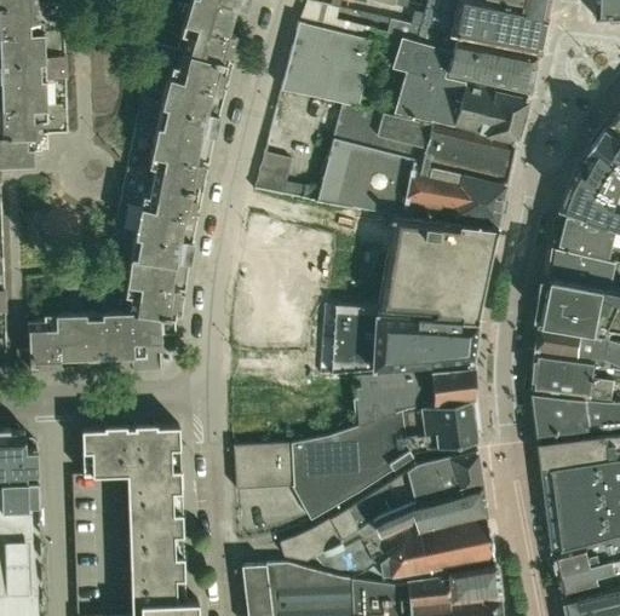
[(0,0),(0,370),(6,370),(0,183),(0,166),(33,165),(32,151),(46,151),(46,137),(67,136),(62,0),(0,0)]
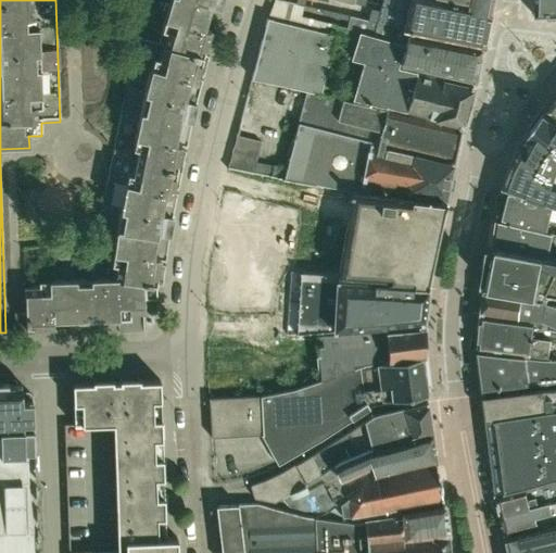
[(171,0),(161,34),(158,42),(158,46),(140,41),(140,42),(128,90),(127,90),(123,110),(103,206),(103,208),(100,227),(100,228),(92,279),(111,283),(50,285),(50,291),(39,291),(25,291),(26,316),(16,317),(16,332),(27,331),(42,331),(45,331),(49,330),(51,330),(53,330),(53,327),(53,324),(67,324),(70,324),(76,324),(78,323),(93,323),(118,322),(119,322),(119,315),(130,315),(141,314),(143,314),(144,314),(143,305),(143,302),(156,302),(156,288),(163,289),(169,239),(173,222),(192,125),(196,109),(207,63),(209,60),(203,58),(203,57),(205,48),(207,41),(210,33),(204,32),(207,17),(211,10),(212,5),(217,7),(218,0),(171,0)]
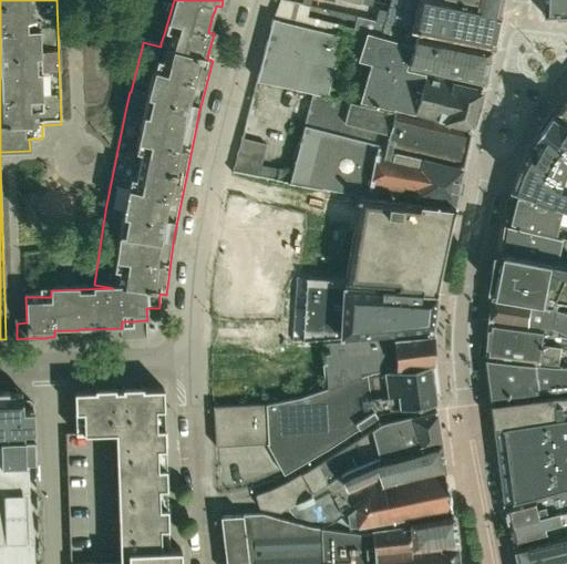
[(361,0),(360,7),(371,9),(372,0),(361,0)]
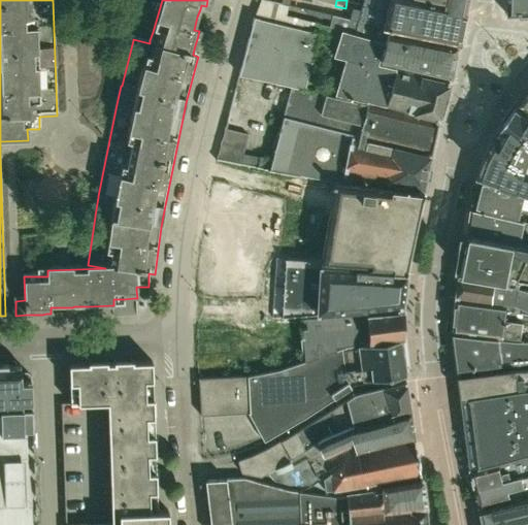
[(387,30),(457,46),(460,35),(465,12),(410,0),(378,0),(376,8),(386,11),(386,12),(382,29),(387,30)]
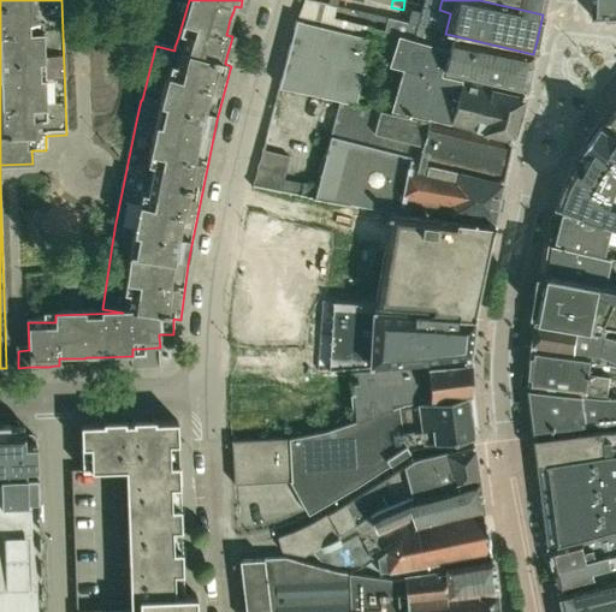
[(479,0),(543,15),(545,0),(479,0)]
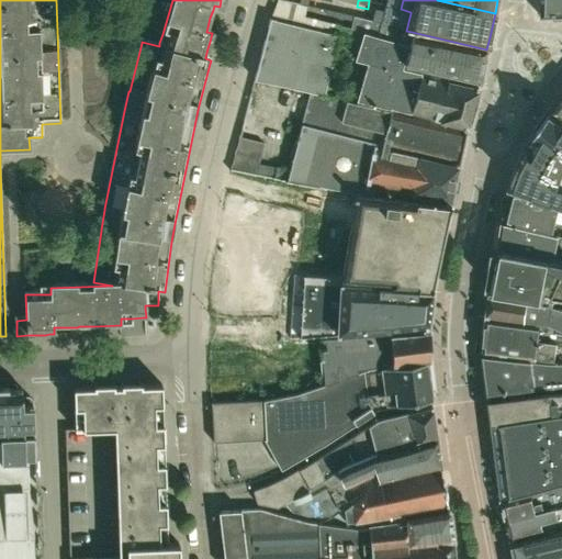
[(561,17),(561,0),(538,0),(539,18),(561,17)]
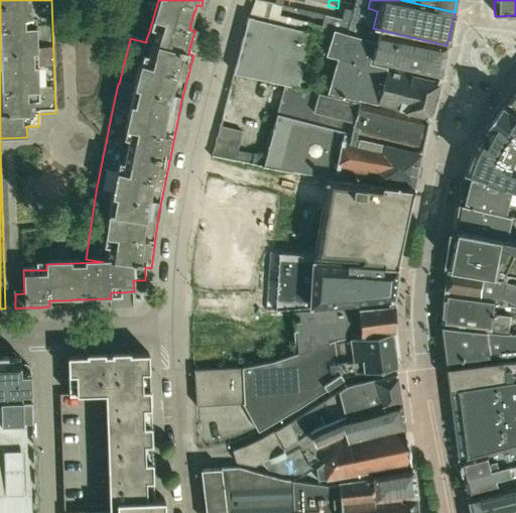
[(375,44),(371,61),(440,78),(446,47),(377,32),(378,29),(373,28),(377,12),(354,7),(350,23),(255,2),(248,20),(310,36),(331,40),(333,33),(375,44)]
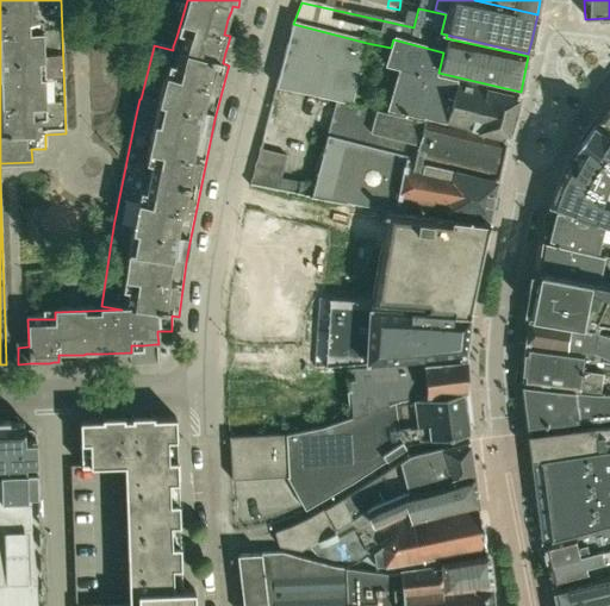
[(153,33),(154,31),(157,18),(143,14),(138,30),(153,33)]
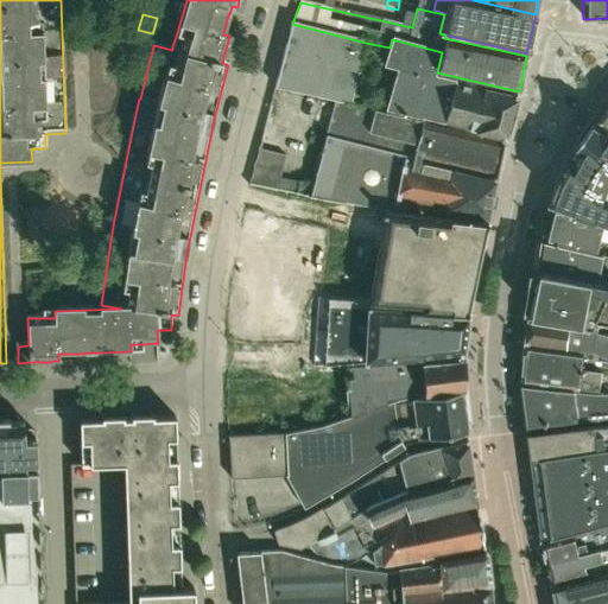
[(349,107),(366,43),(292,24),(276,89),(335,103),(349,107)]
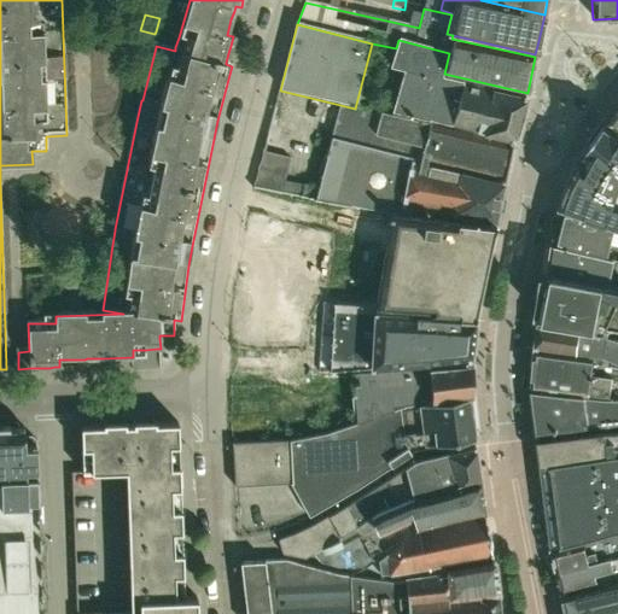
[(513,142),(525,99),(462,85),(443,79),(444,74),(449,53),(398,40),(396,48),(391,69),(403,74),(391,116),(430,123),(430,122),(452,127),(452,128),(513,142)]
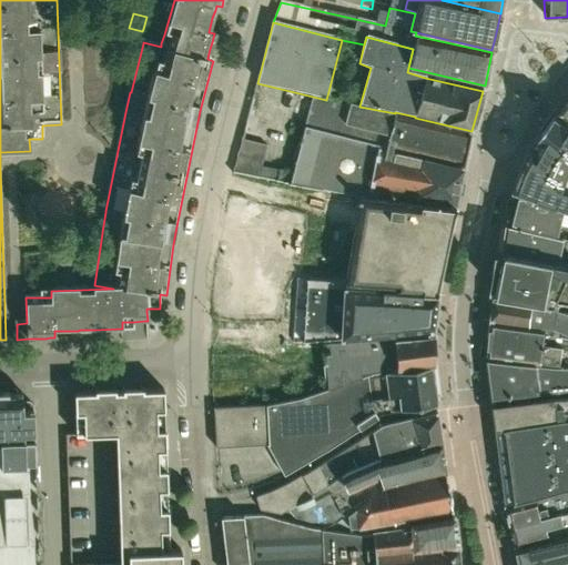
[(395,115),(326,100),(313,97),(293,175),(280,172),(276,182),(354,198),(358,198),(368,199),(369,192),(455,207),(470,134),(414,121),(395,115)]
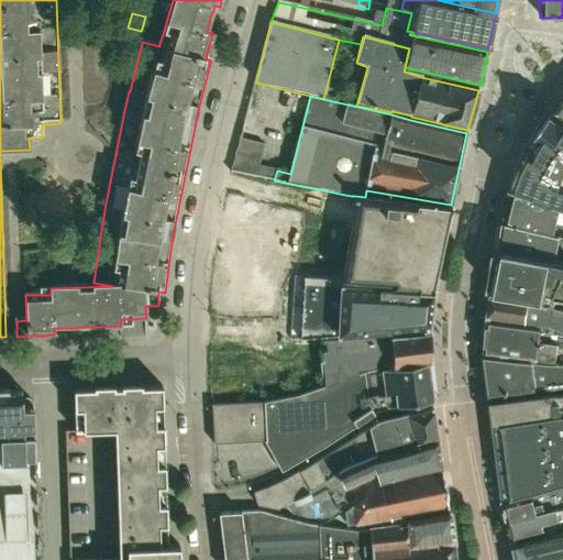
[(552,113),(552,114),(553,114),(562,122),(562,99),(553,113),(552,113)]
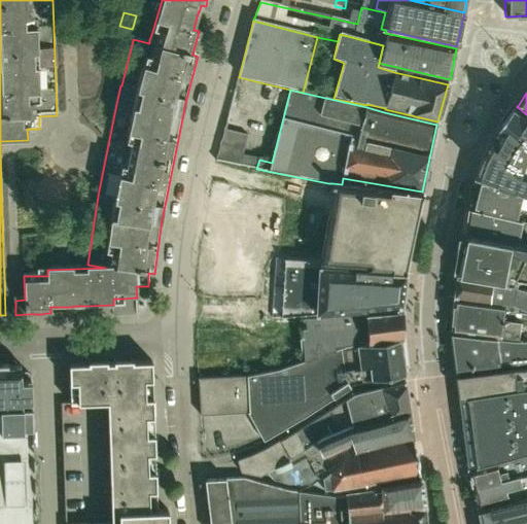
[(481,175),(526,191),(526,114),(518,107),(502,129),(505,131),(500,141),(497,139),(491,149),(490,149),(481,175)]
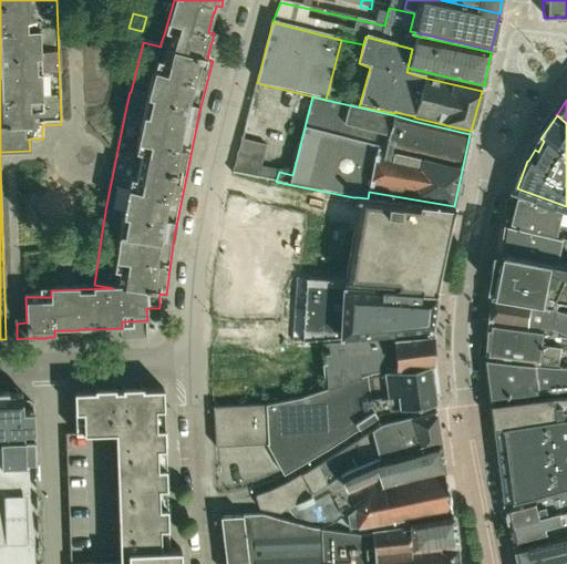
[(241,142),(233,173),(258,178),(266,149),(241,142)]
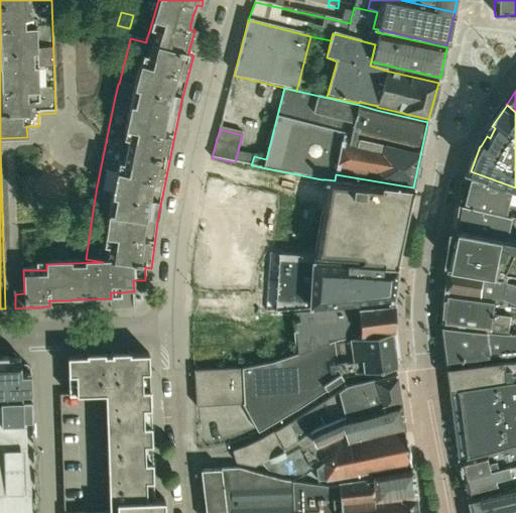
[(462,204),(509,216),(515,217),(515,187),(471,171),(470,171),(470,173),(468,179),(468,180),(464,196),(464,197),(462,204)]
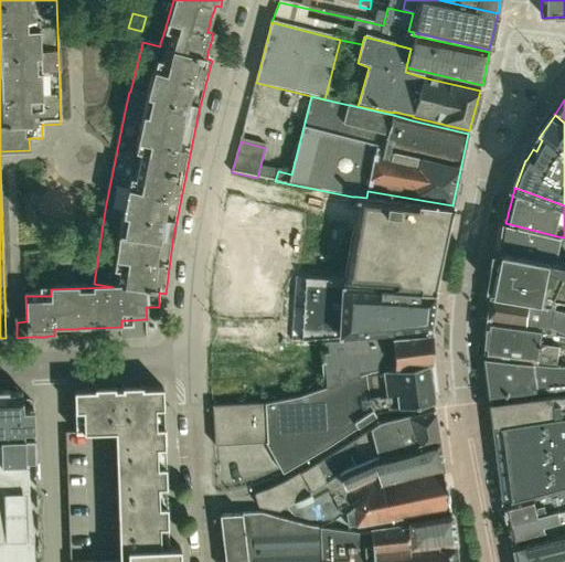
[(321,263),(319,282),(353,285),(391,288),(390,292),(434,294),(452,208),(366,198),(356,197),(349,240),(336,240),(333,264),(321,263)]
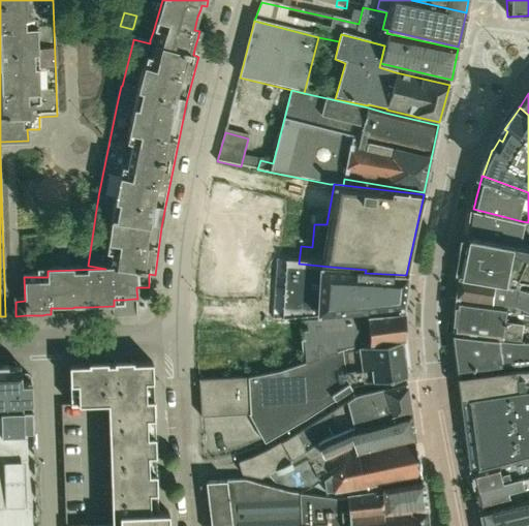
[(470,231),(469,234),(470,234),(469,235),(525,244),(528,244),(528,222),(522,221),(473,209),(473,210),(470,231)]
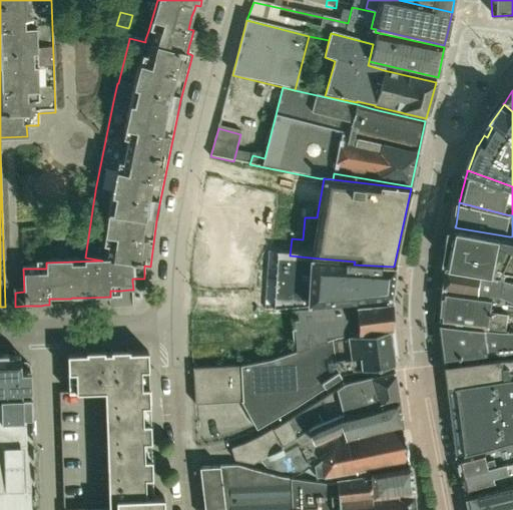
[(449,267),(449,268),(484,274),(506,277),(512,278),(512,236),(509,236),(455,227),(455,228),(450,265),(449,267)]
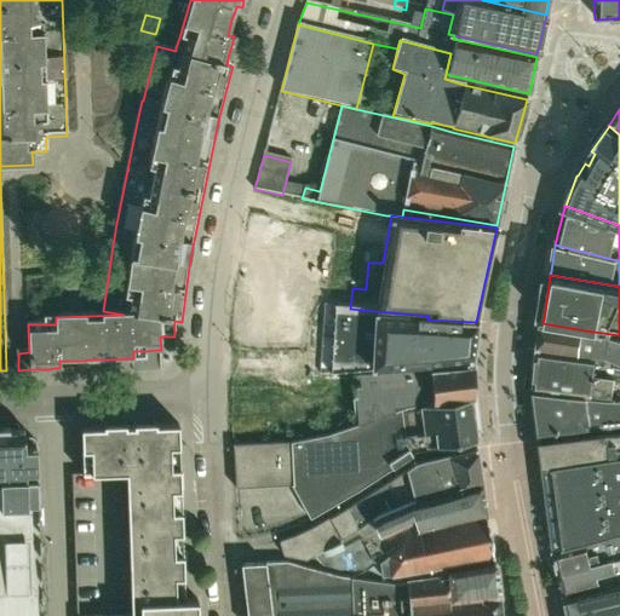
[(319,378),(354,373),(389,369),(471,363),(476,324),(476,322),(428,320),(429,316),(388,312),(350,309),(326,306),(323,366),(320,366),(319,378)]
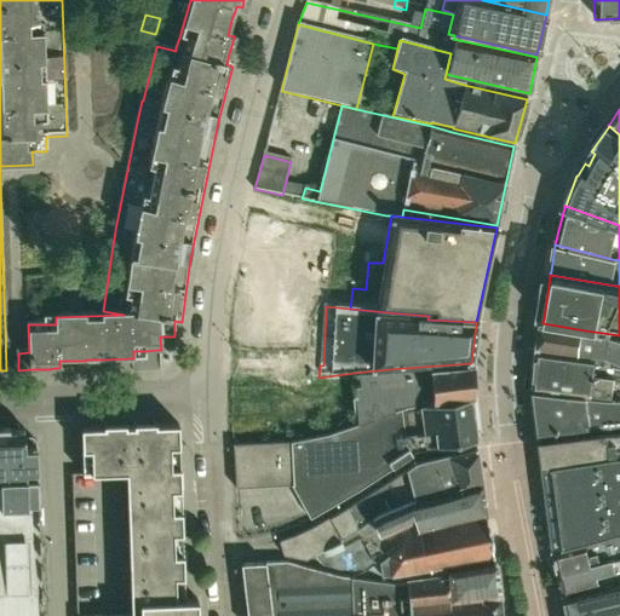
[(543,323),(539,351),(581,357),(598,358),(607,360),(610,340),(612,334),(585,330),(543,323)]
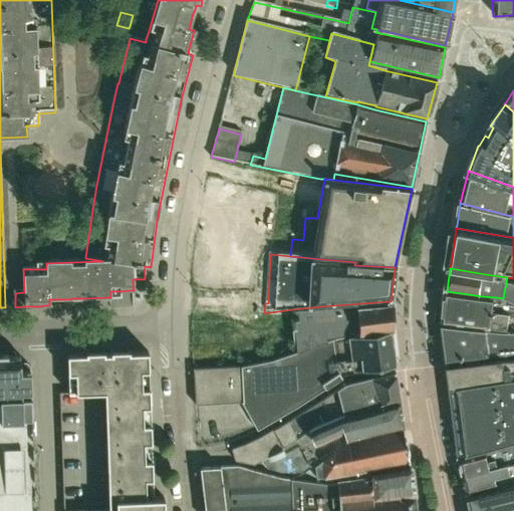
[(513,284),(506,282),(503,298),(508,300),(513,302),(513,284)]
